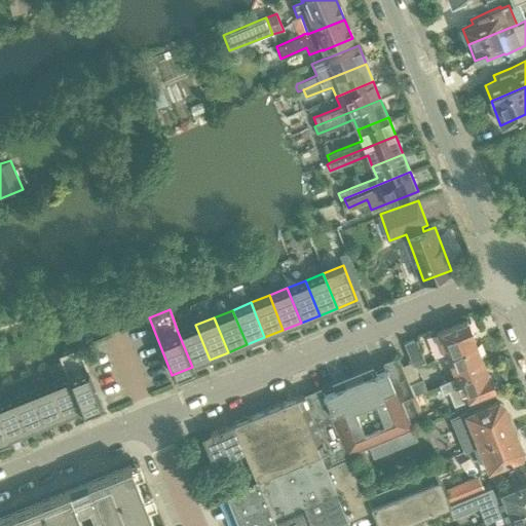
[(447,357),(476,345),(473,337),(474,336),(467,320),(437,332),(447,357)]
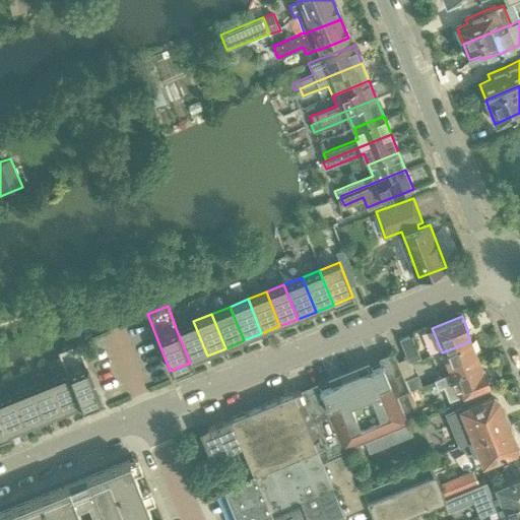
[(207,355),(193,321),(176,328),(190,363),(207,355)]
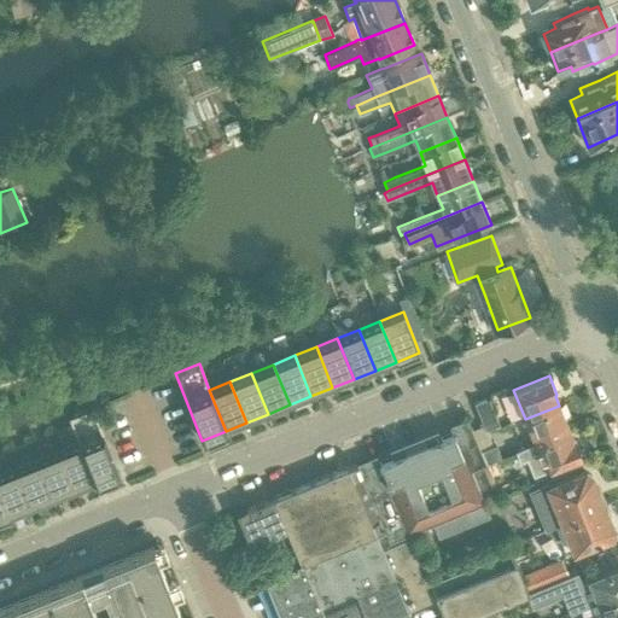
[(487,398),(473,403),(482,421),(485,431),(499,425),(489,400),(488,398),(487,398)]
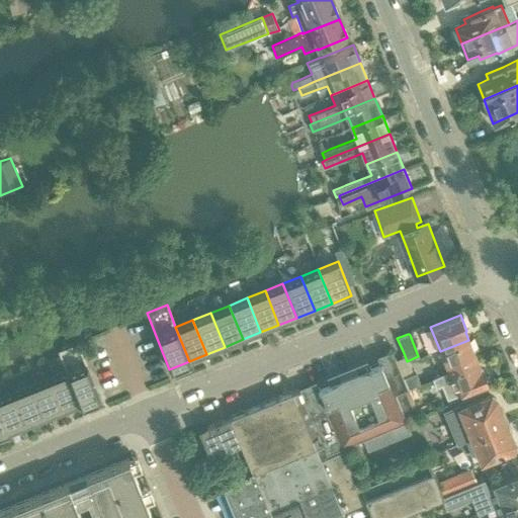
[(449,373),(478,362),(468,340),(440,351),(448,371),(449,373)]
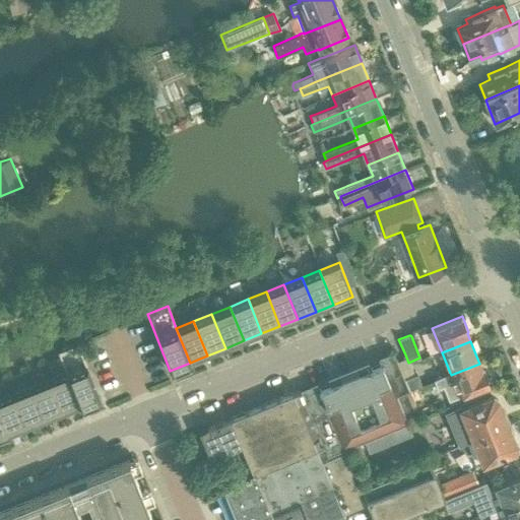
[(57,350),(66,373),(80,406),(100,399),(77,342),(57,350)]
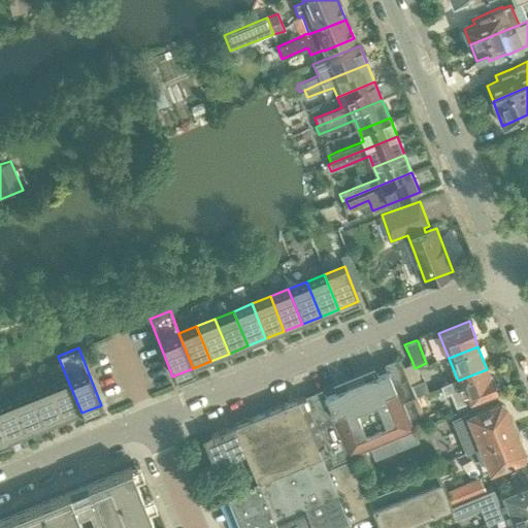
[(398,365),(308,403),(329,452),(334,463),(352,456),(351,455),(368,448),(369,447),(396,436),(408,431),(414,429),(409,421),(409,420),(406,414),(402,401),(415,396),(410,386),(401,364),(398,365)]
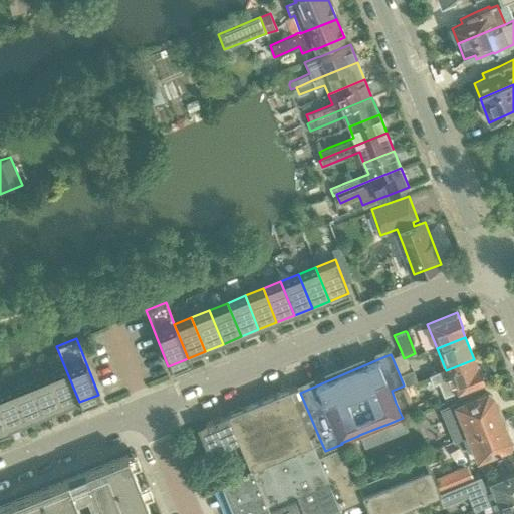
[(444,397),(455,393),(484,380),(478,365),(476,366),(474,359),(446,370),(445,368),(429,375),(433,384),(438,382),(444,397)]
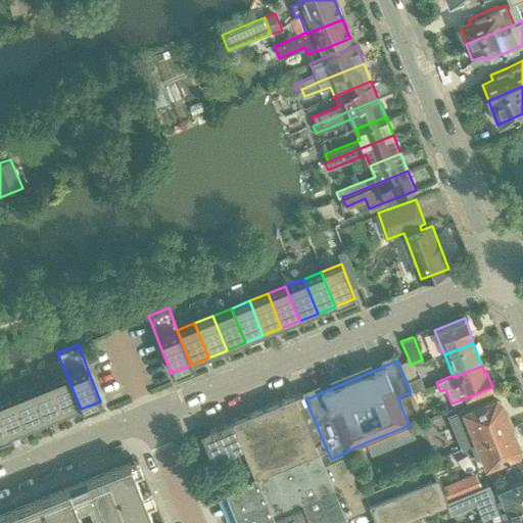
[(81,409),(66,375),(49,381),(63,416),(81,409)]
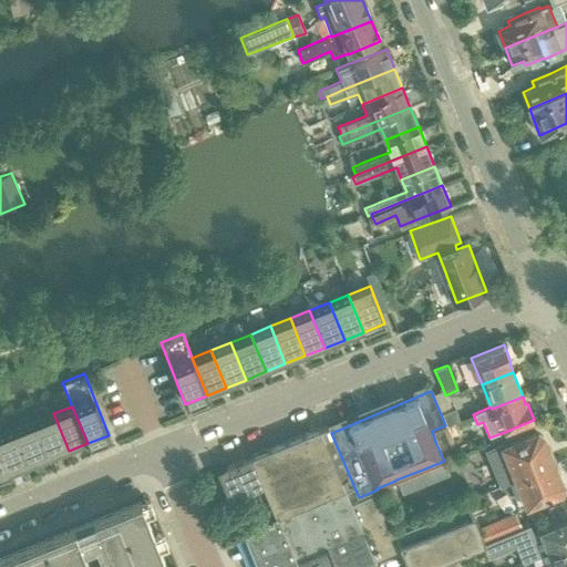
[(452,410),(441,414),(445,425),(459,420),(454,409),(452,410)]
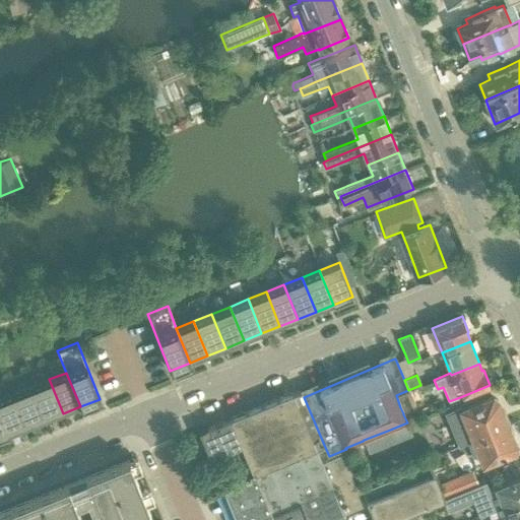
[(63,413),(49,379),(30,387),(45,420),(63,413)]
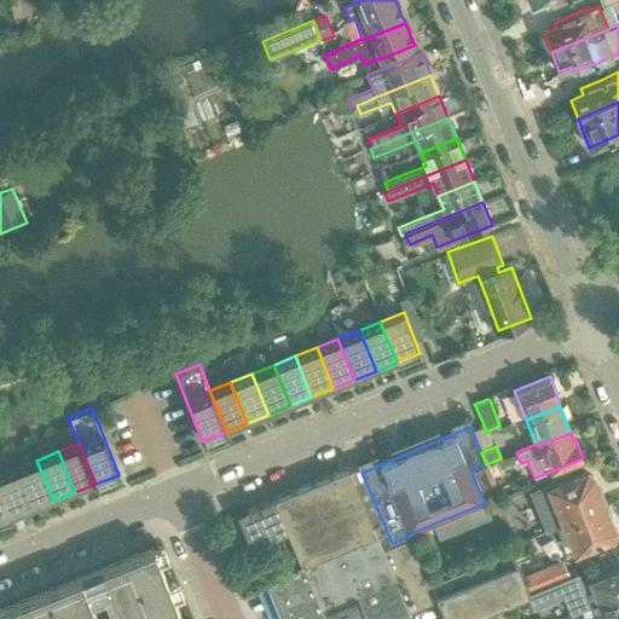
[(53,501),(36,461),(16,469),(32,510),(53,501)]
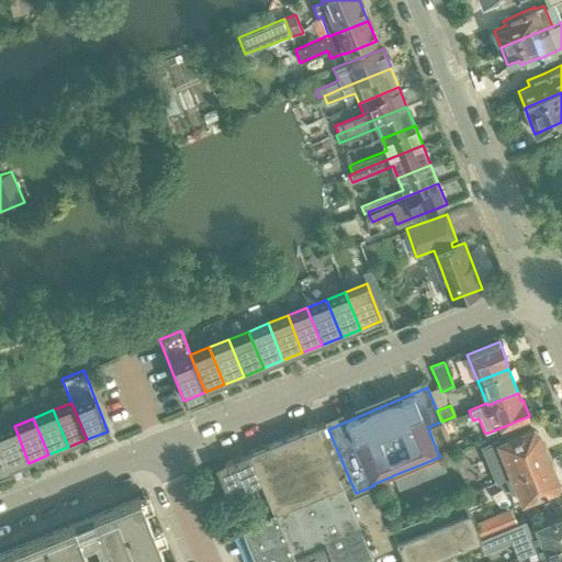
[(350,481),(328,429),(325,422),(215,467),(227,495),(245,489),(257,519),(258,519),(341,484),(350,481)]
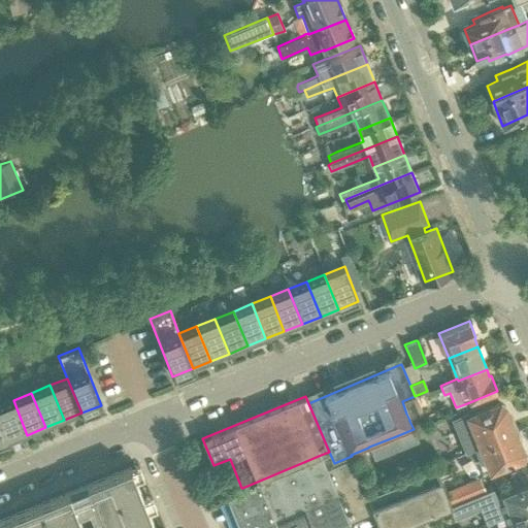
[(415,396),(402,401),(406,414),(420,407),(415,396)]
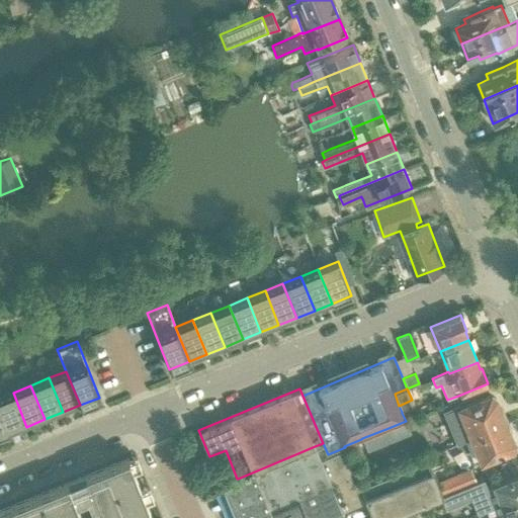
[(26,427),(13,393),(0,397),(0,410),(9,433),(26,427)]
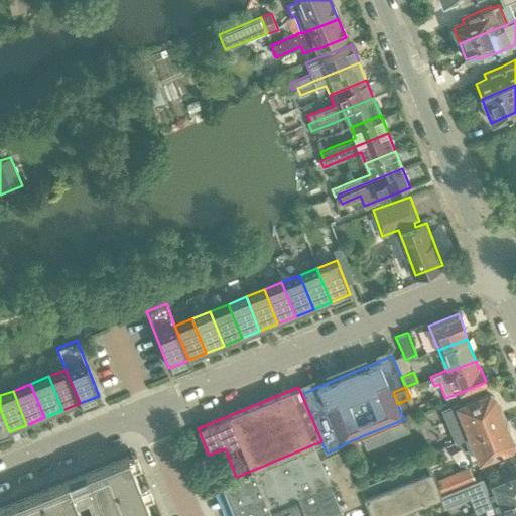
[(457,403),(440,410),(455,442),(470,436),(471,437),(505,423),(495,398),(490,397),(489,394),(458,407),(457,403)]
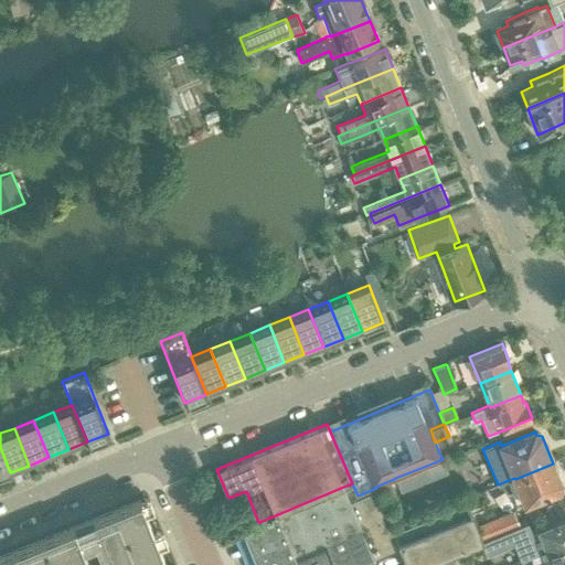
[(0,477),(10,472),(0,447),(0,477)]
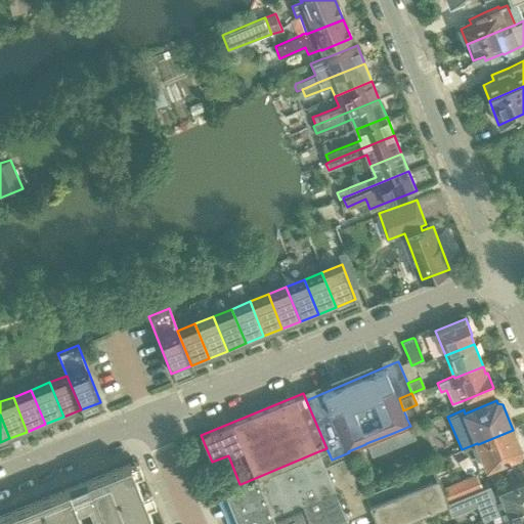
[(513,430),(478,444),(487,468),(519,455),(518,452),(520,447),(513,430)]
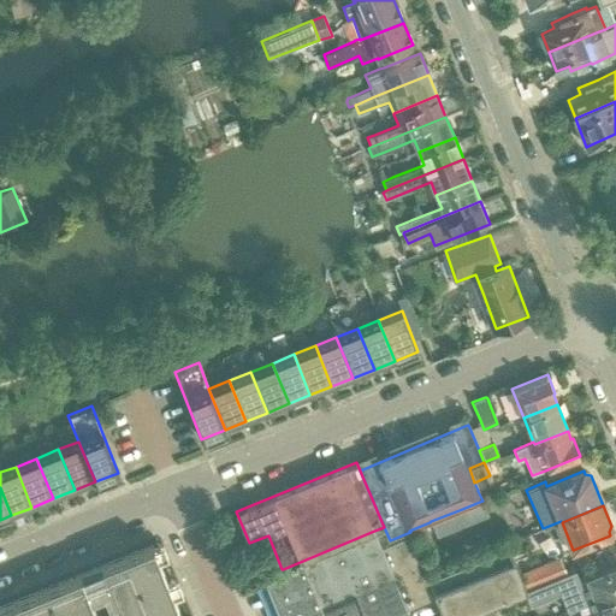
[(462,509),(431,521),(437,537),(468,523),(462,509)]
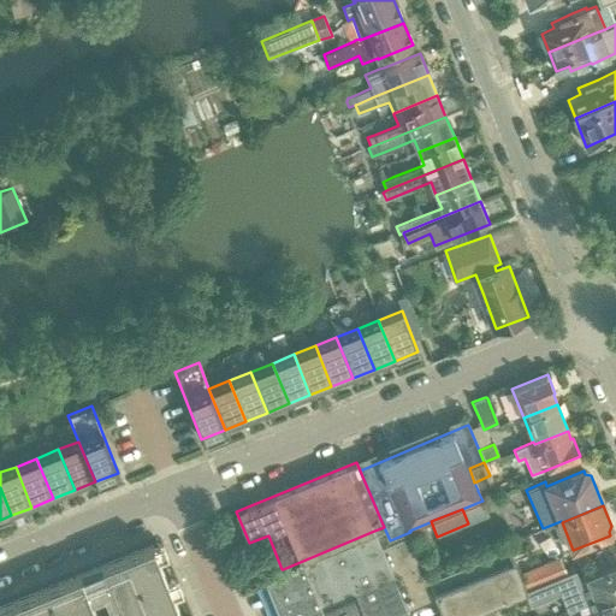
[(427,575),(410,532),(390,540),(384,527),(374,531),(394,578),(335,602),(339,615),(389,615),(408,609),(407,608),(436,596),(428,578),(427,575)]
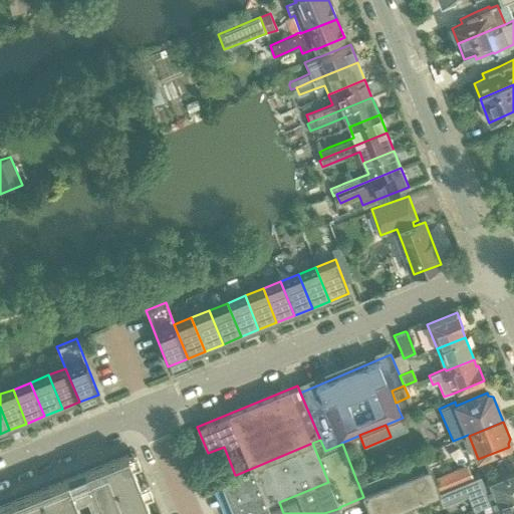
[(234,513),(283,513),(279,502),(328,482),(312,443),(236,475),(235,475),(220,481),(234,513)]
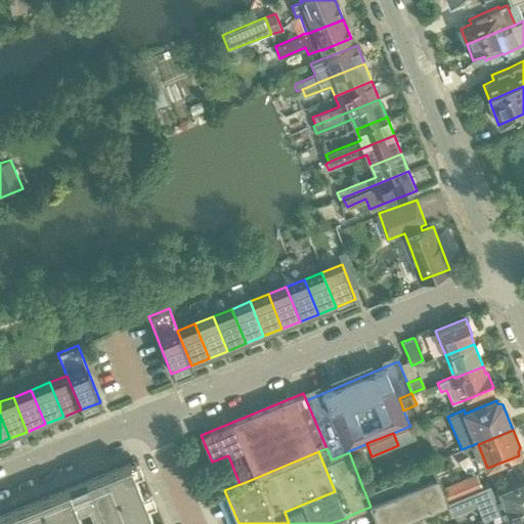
[(0,523),(154,523),(129,464),(0,516),(0,523)]
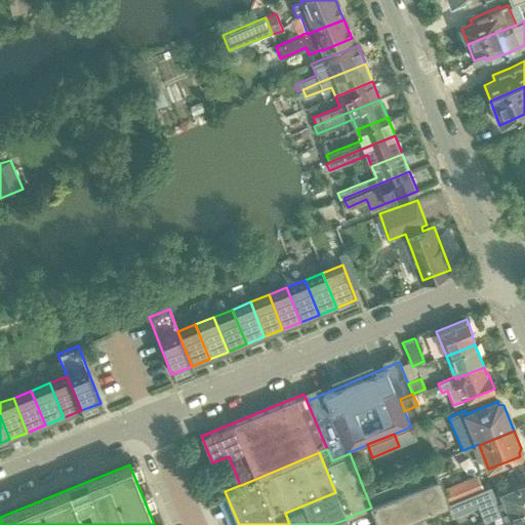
[(448,503),(442,489),(433,465),(365,492),(371,508),(378,524),(398,524),(447,505),(449,505),(448,503)]
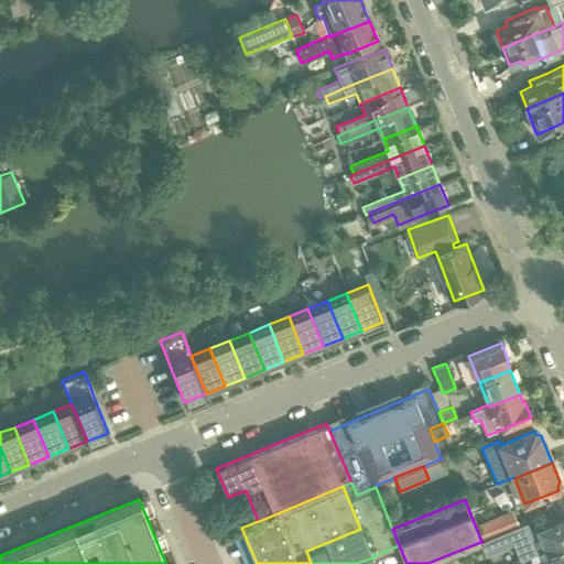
[(512,510),(475,525),(481,541),(519,525),(512,510)]
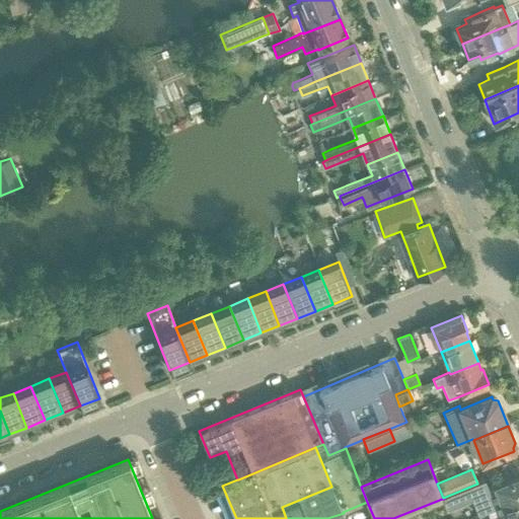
[(518,476),(495,487),(502,505),(503,506),(518,499),(518,476)]
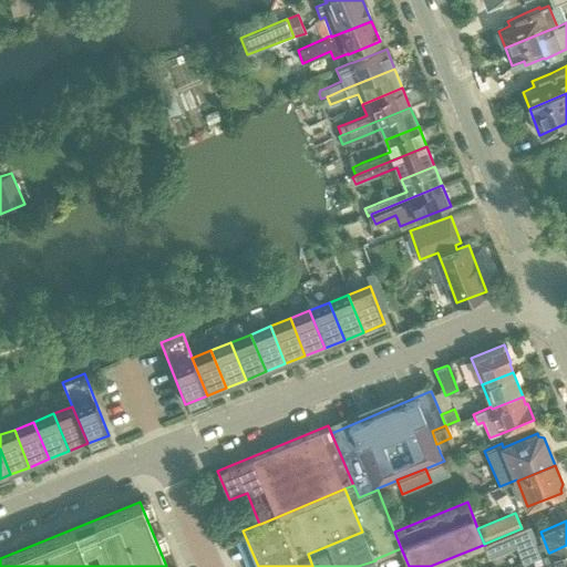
[(485,545),(483,545),(487,557),(516,546),(523,563),(548,552),(540,532),(533,535),(529,526),(522,528),(484,544),(485,545)]
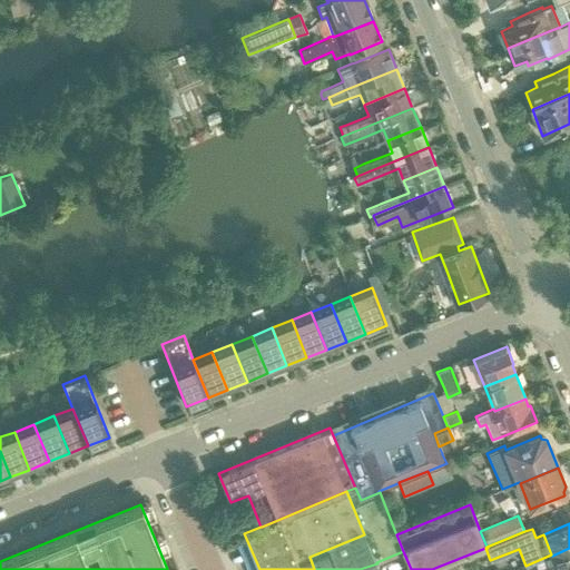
[(556,564),(540,569),(569,569),(569,548),(552,556),(556,564)]
